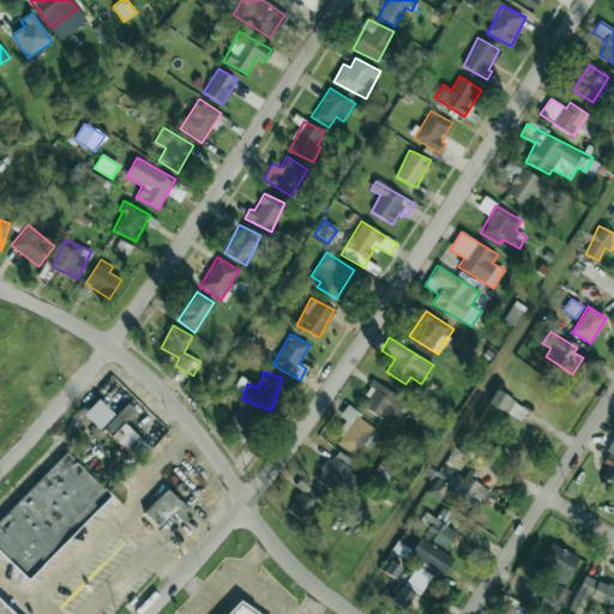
[(363,405),(391,423),(405,401),(372,380),(363,393),(368,397),(363,405)]
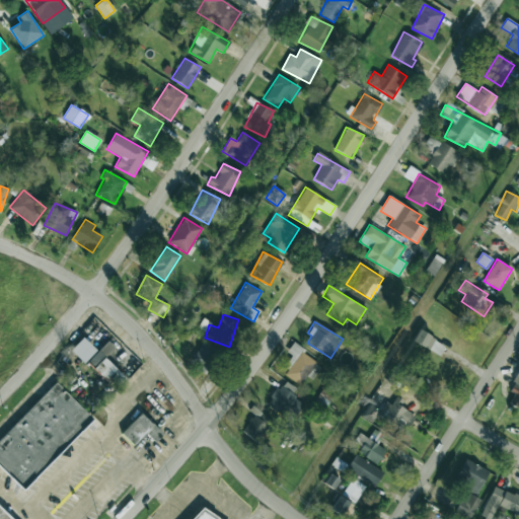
[(413,341),(439,356),(445,346),(419,329),(413,341)]
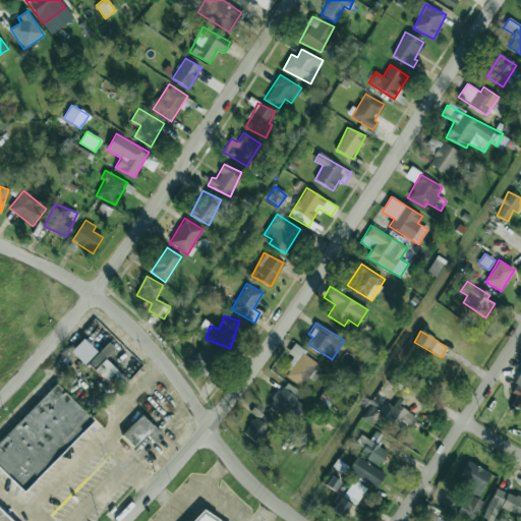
[(97,351),(83,339),(70,352),(83,364),(97,351)]
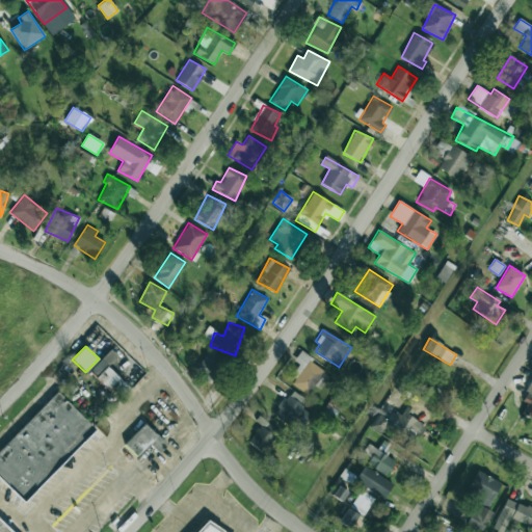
[(107,366),(117,356),(111,350),(89,370),(109,391),(112,387),(121,396),(129,389),(107,366)]
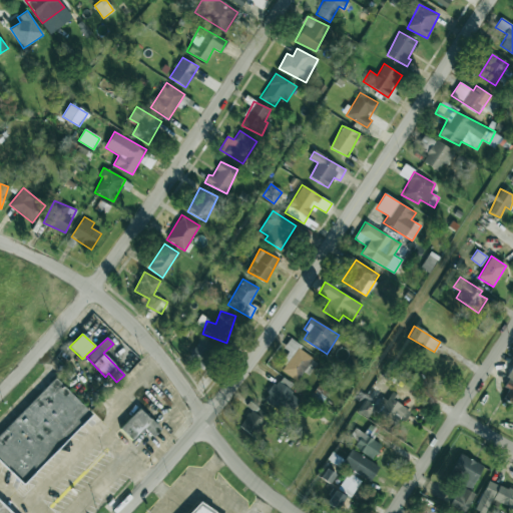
[(216,348),(201,338),(187,359),(202,369),(216,348)]
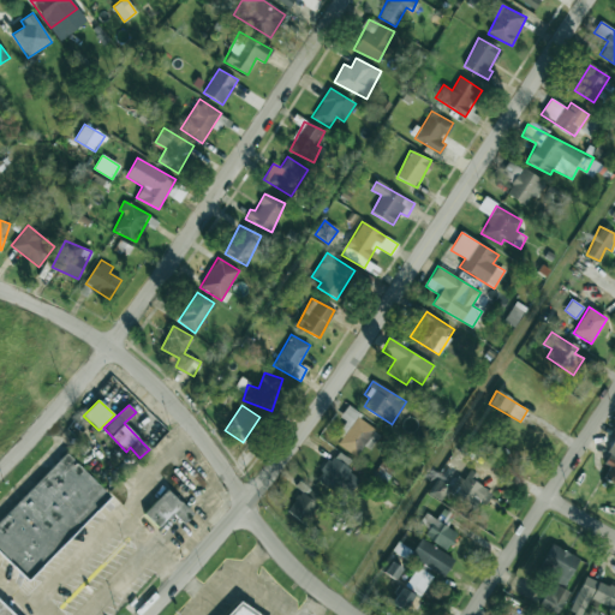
[(346,407),(340,417),(347,422),(334,443),(359,458),(377,427),(346,407)]
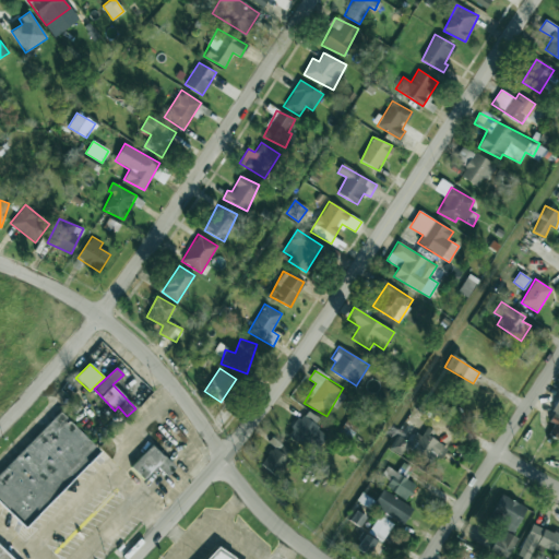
[(558,439),(558,399),(548,420),(555,424),(549,433),(558,439)]
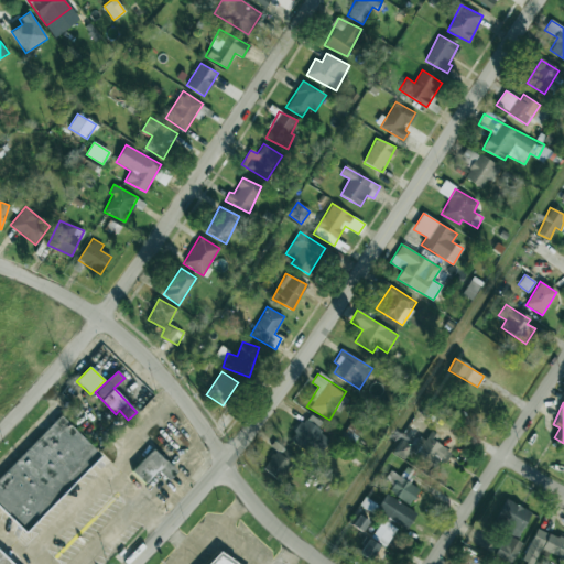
[(318,456),(331,440),(317,429),(322,422),(308,412),(291,436),(318,456)]
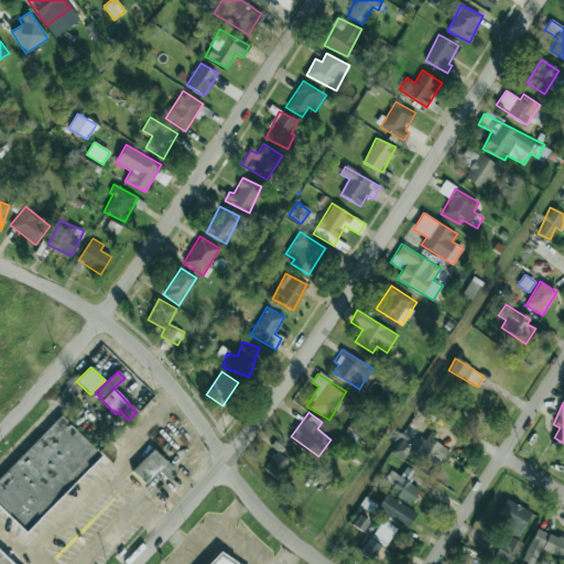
[(0,477),(0,507),(25,532),(100,454),(60,415),(0,477)]
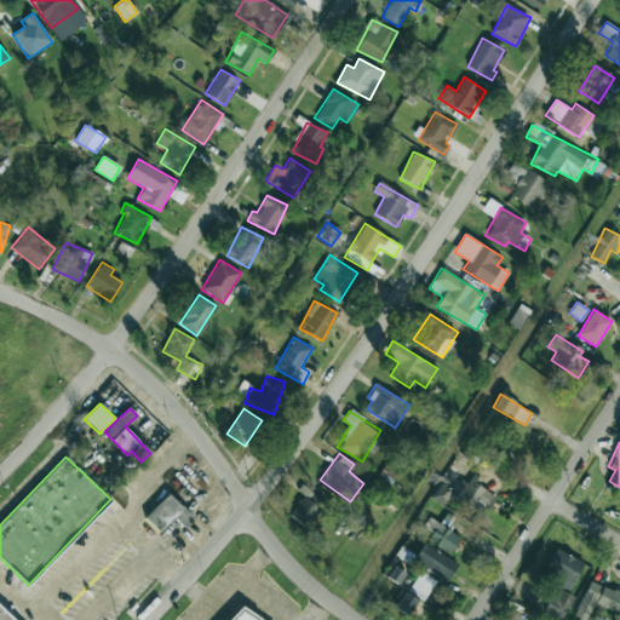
[(483,478),(472,474),(459,499),(487,514),(497,497),(478,488),(483,478)]
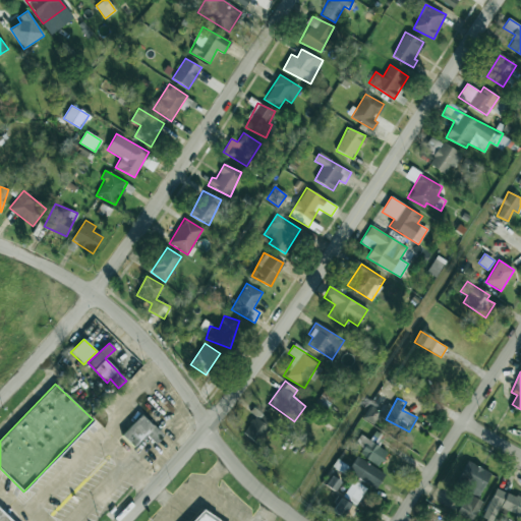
[(372,423),(380,412),(369,406),(362,417),(372,423)]
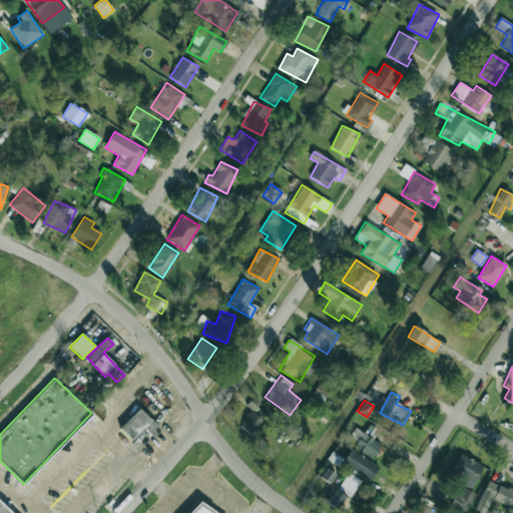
[(239,427),(255,437),(269,415),(252,405),(239,427)]
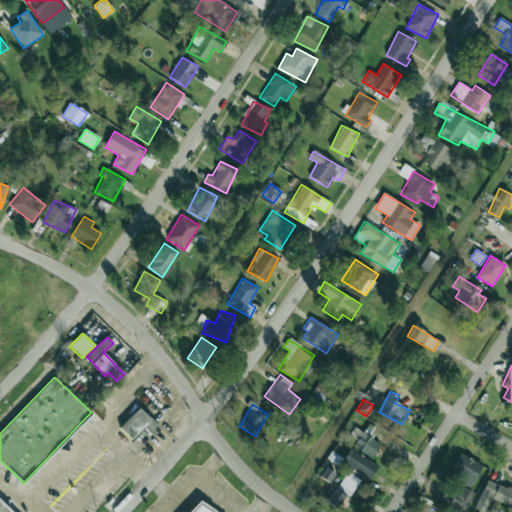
[(119,428),(131,439),(143,427),(153,436),(161,428),(139,407),(119,428)]
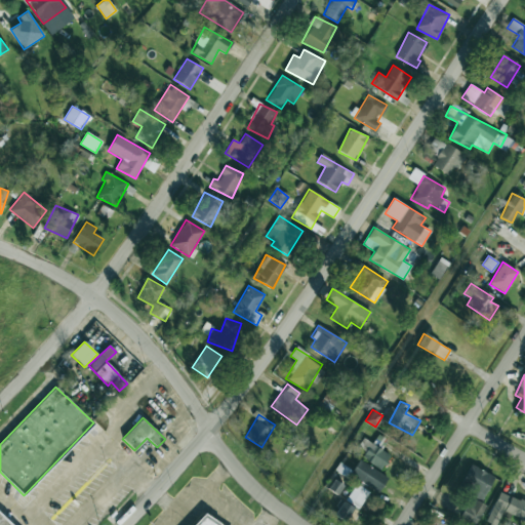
[(365,451),(362,457),(380,470),(390,455),(363,438),(358,446),(365,451)]
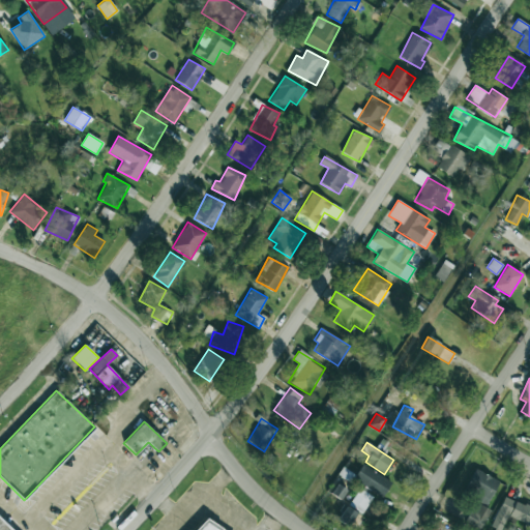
[(382,497),(391,481),(362,464),(353,480),(382,497)]
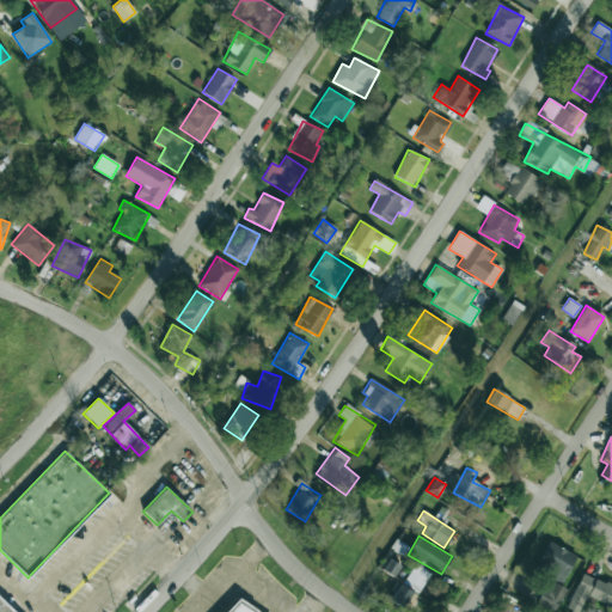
[(564,583),(576,554),(548,543),(538,565),(549,569),(545,576),(564,583)]
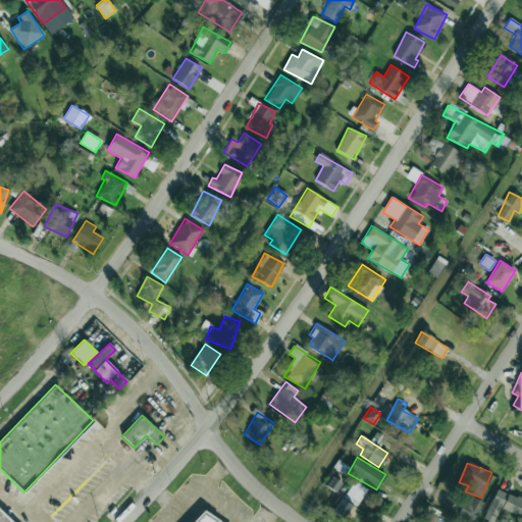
[(336,492),(342,482),(331,477),(326,486),(336,492)]
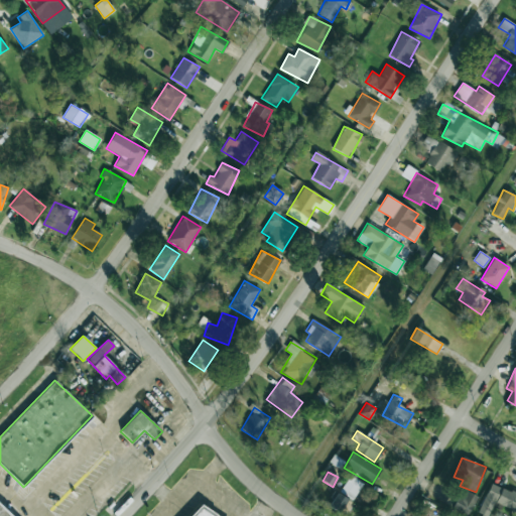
[(352,500),(363,484),(350,475),(339,492),(352,500)]
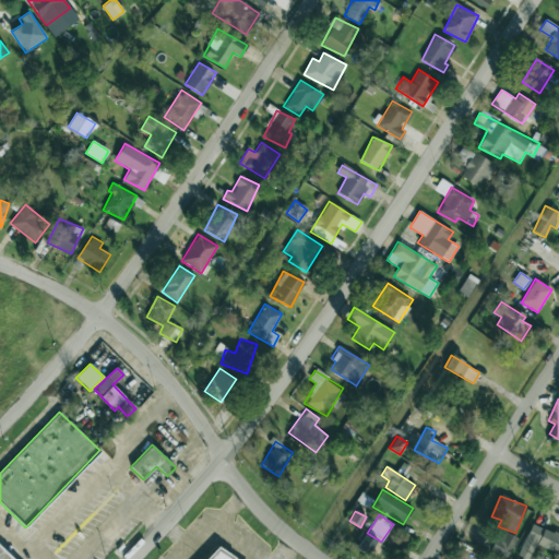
[(528,558),(535,544),(558,554),(558,534),(531,523),(519,555),(524,557),(523,558),(528,558)]
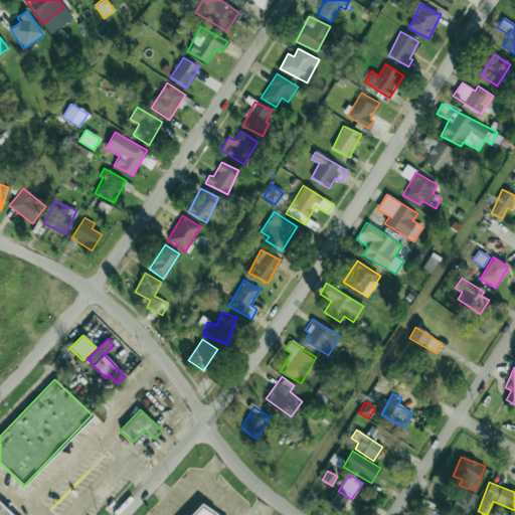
[(477,494),(462,488),(453,508),(468,514),(477,494)]
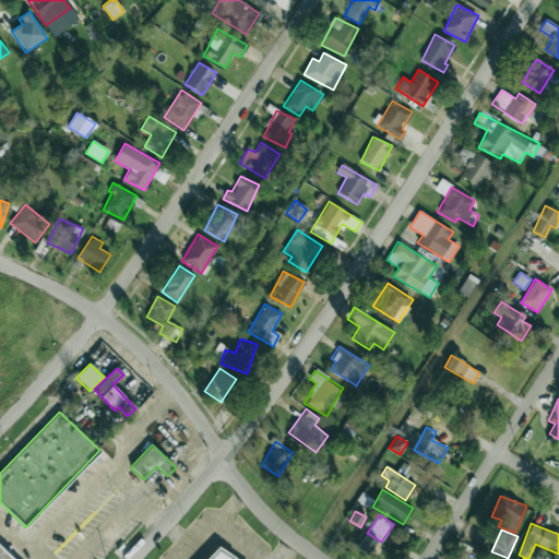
[(367,556),(376,540),(365,534),(356,549),(367,556)]
